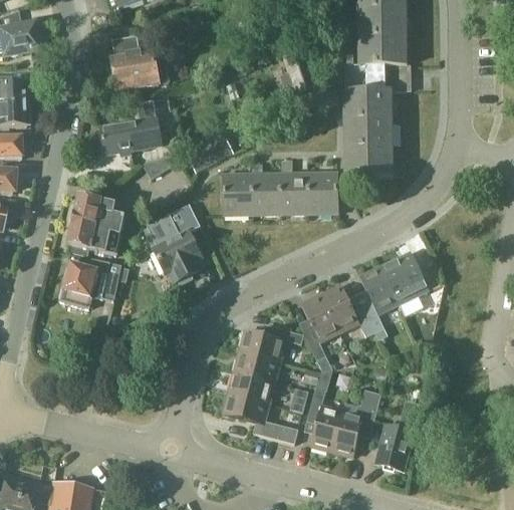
[(409,90),(407,0),(358,0),(360,64),(345,64),(346,90),(344,90),(346,176),(394,175),(393,90),(409,90)]
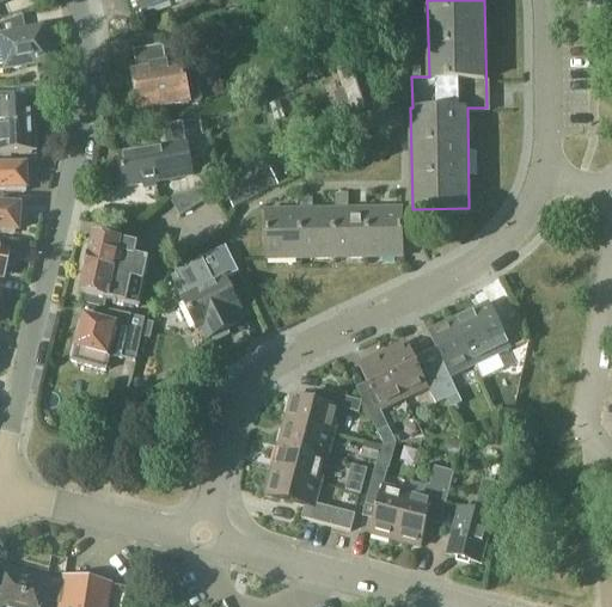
[(0,67),(5,67),(5,66),(46,59),(44,54),(47,54),(46,42),(42,42),(40,28),(25,31),(22,12),(0,19),(0,67)]
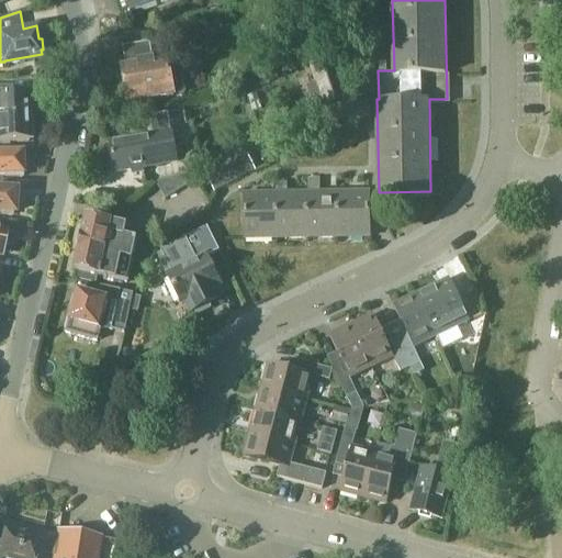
[(204,12),(167,19),(169,33),(208,26),(204,12)]
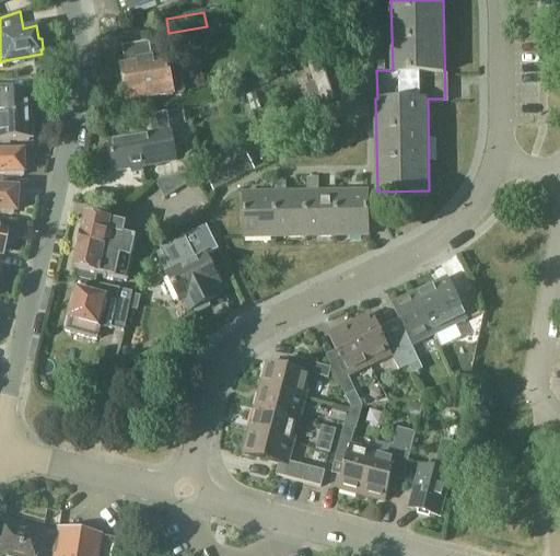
[(174,90),(185,89),(179,55),(168,57),(168,56),(154,58),(151,38),(123,43),(126,62),(124,62),(127,83),(124,85),(125,92),(128,93),(129,99),(174,91),(174,90)]
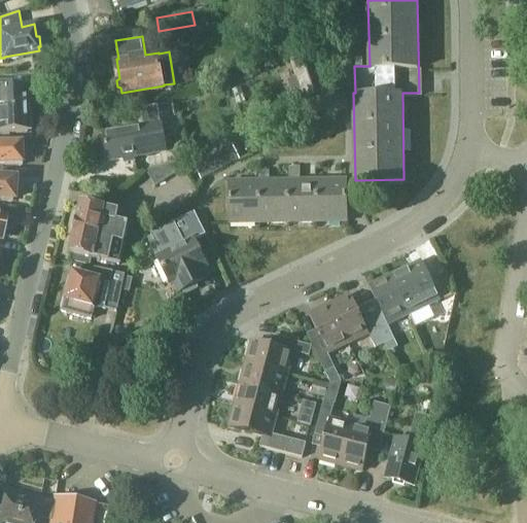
[(289,57),(303,98),(326,90),(318,65),(321,64),(317,50),(317,48),(312,49),(312,48),(289,57)]
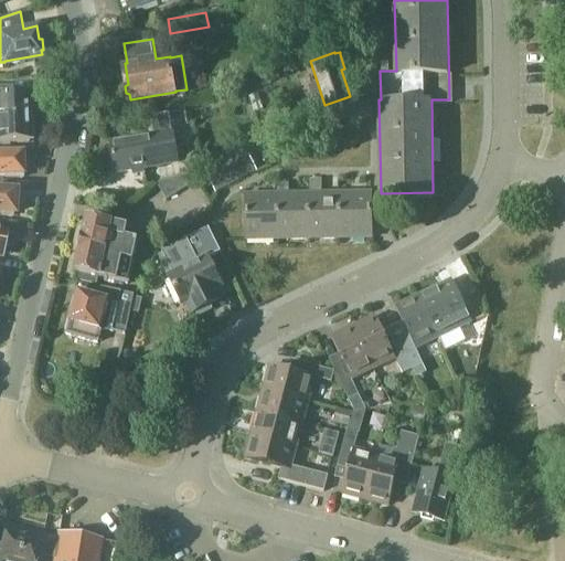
[(29,95),(29,90),(7,91),(7,84),(0,83),(0,114),(32,114),(32,99),(30,99),(30,95),(29,95)]
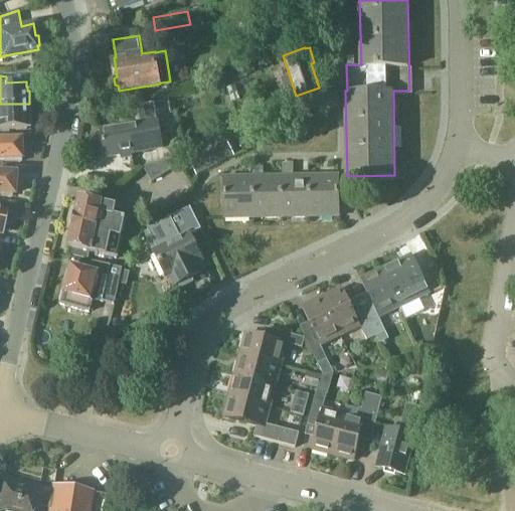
[(132,150),(163,145),(155,101),(137,104),(140,121),(102,127),(106,154),(122,152),(123,155),(132,153),(132,150)]
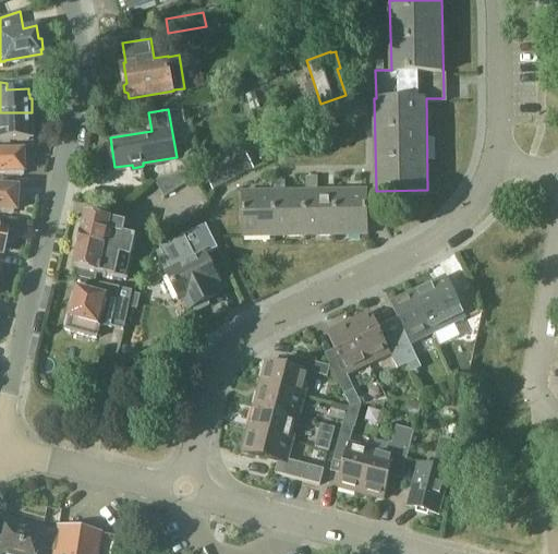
[(33,127),(32,112),(0,112),(0,137),(29,136),(29,131),(31,131),(31,127),(33,127)]
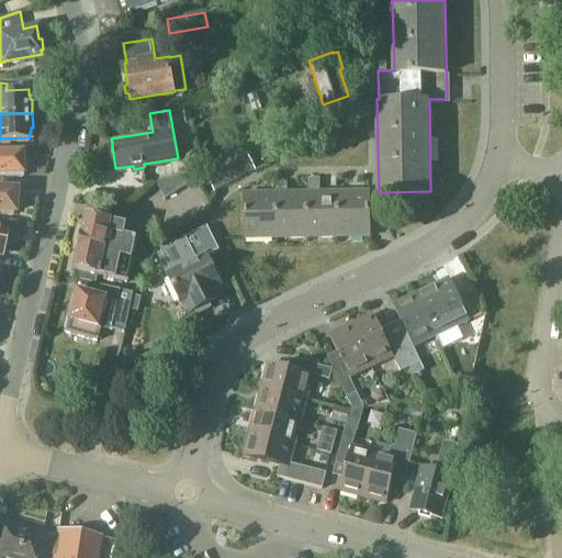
[(22,148),(0,148),(0,170),(6,171),(6,174),(23,173),(22,148)]
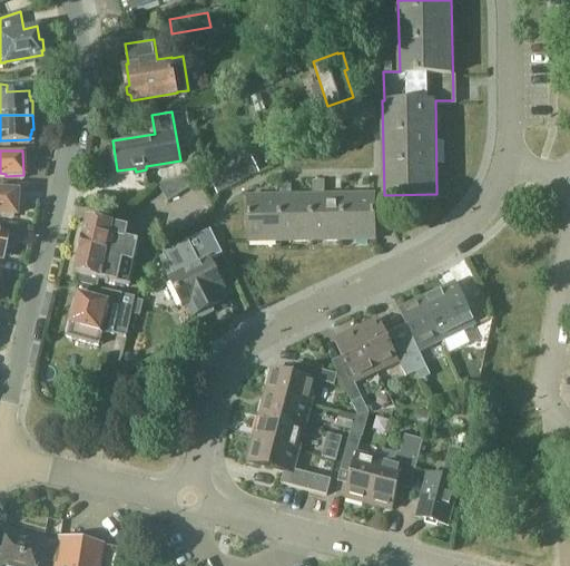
[(217,191),(258,168),(251,154),(209,175),(217,191)]
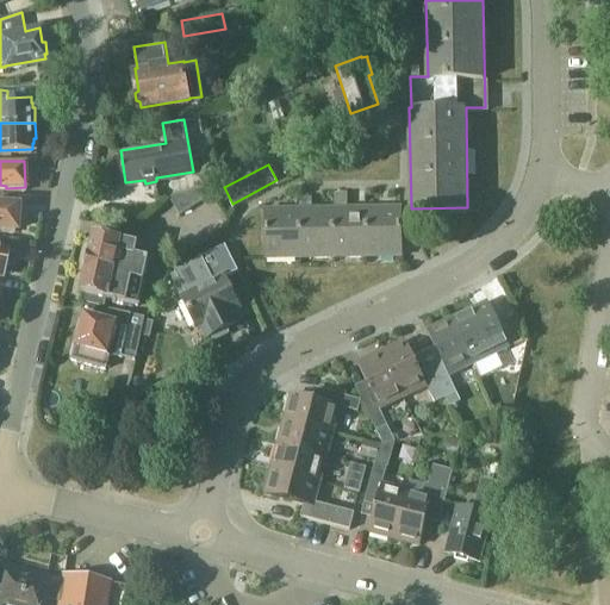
[(180,212),(213,192),(210,184),(175,191),(169,195),(180,212)]
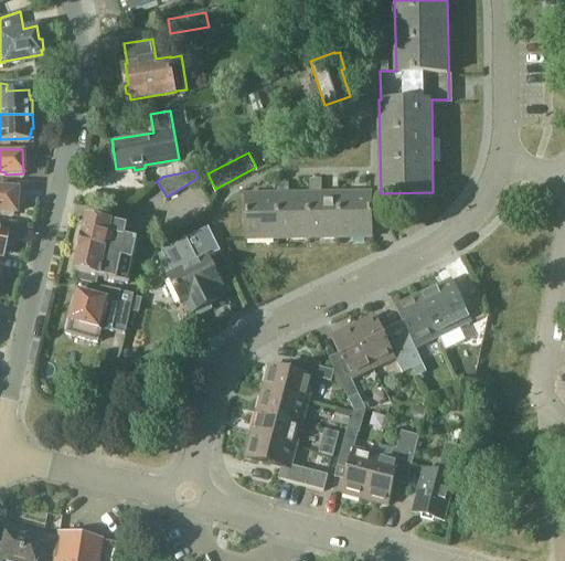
[(0,209),(16,210),(17,188),(0,187),(0,209)]
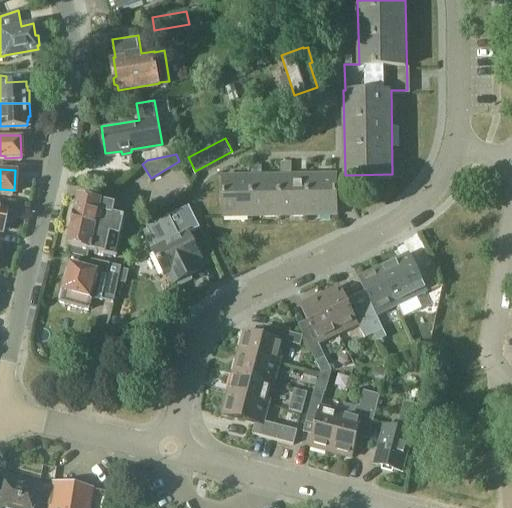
[(308,172),(309,213),(337,212),(337,171),(308,172)]
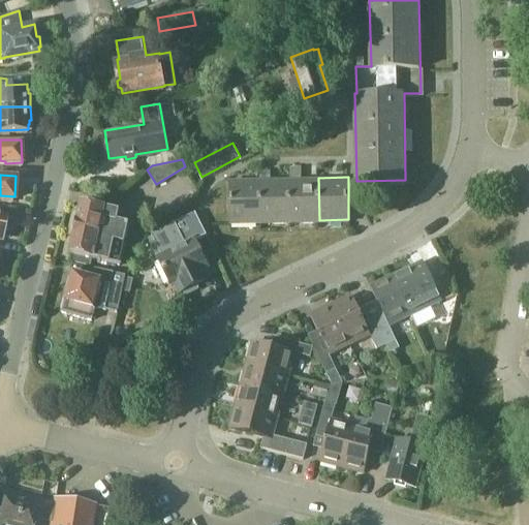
[(260,221),(290,220),(289,178),(260,179),(260,221)]
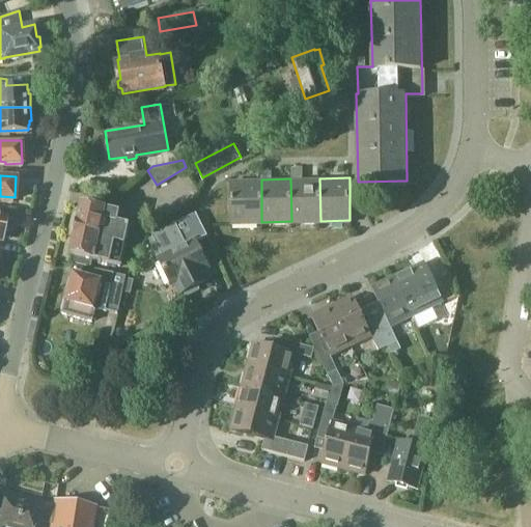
[(320,221),(319,178),(290,178),(291,221),(320,221)]
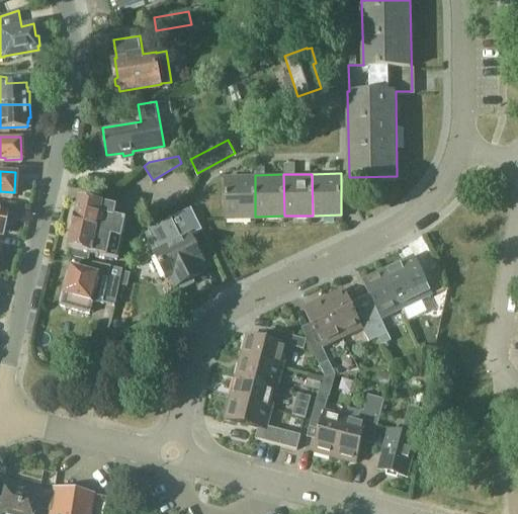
[(227,217),(255,217),(255,175),(226,175),(227,217)]
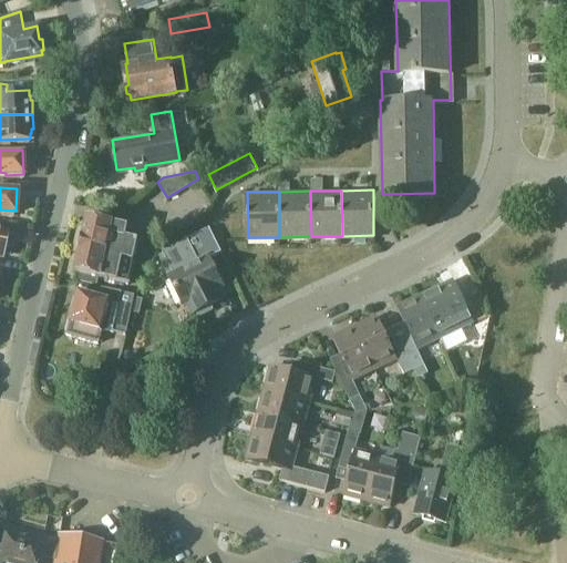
[(96,283),(99,273),(123,278),(129,279),(138,237),(126,234),(129,225),(88,216),(76,268),(78,268),(76,278),(96,283)]
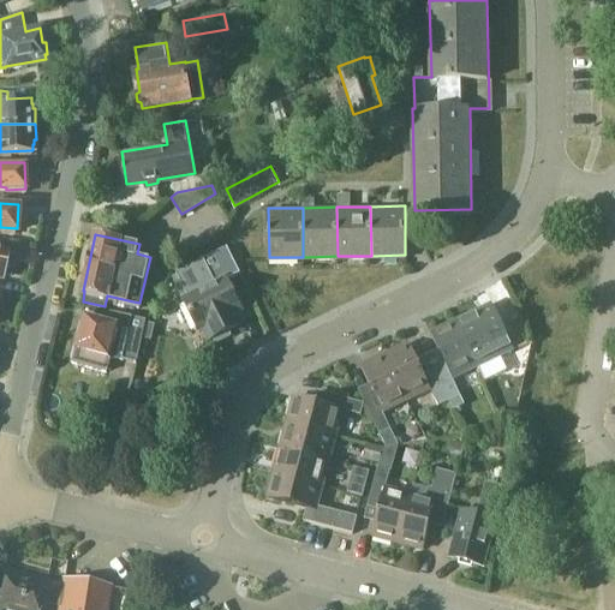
[(240,269),(227,244),(175,269),(187,294),(184,297),(198,328),(204,326),(210,338),(214,335),(215,339),(231,332),(228,328),(233,327),(230,320),(239,314),(237,309),(243,306),(227,276),(240,269)]
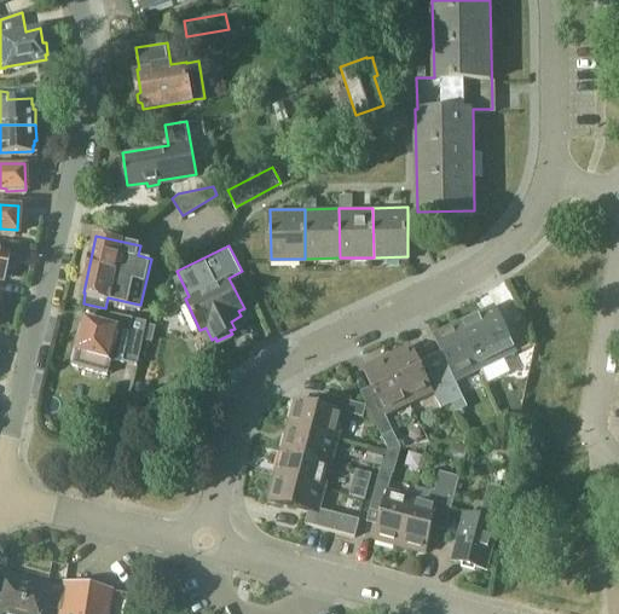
[(15,256),(7,255),(9,250),(0,248),(0,277),(3,278),(4,273),(11,274),(15,256)]
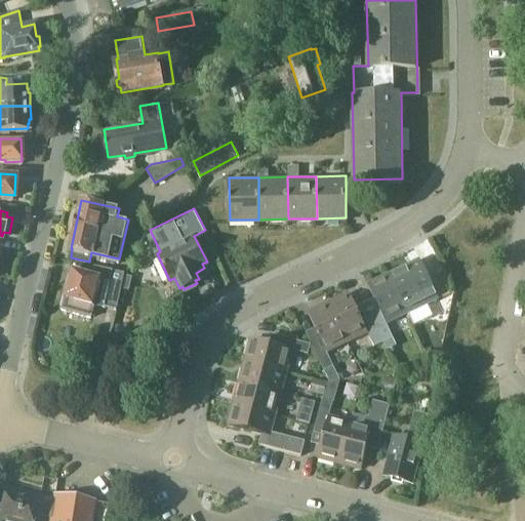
[(389,273),(407,311),(427,301),(409,263),(389,273)]
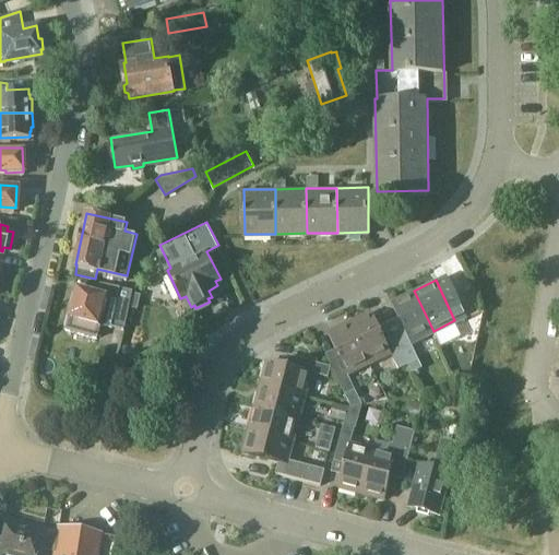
[(97,335),(108,294),(75,285),(68,314),(64,327),(97,335)]
